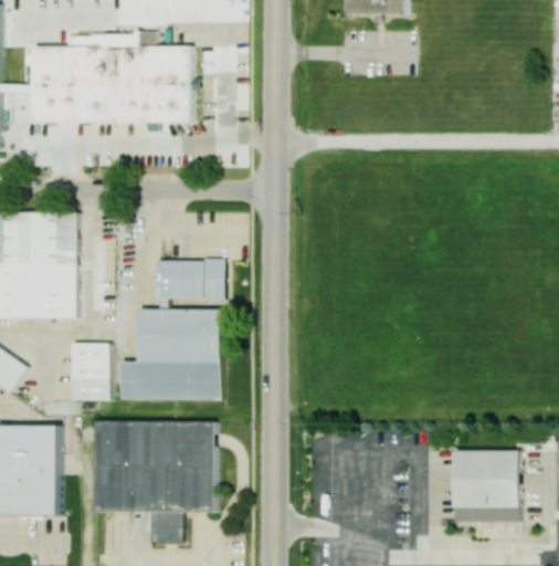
[(402,0),(343,0),(343,13),(403,13),(402,0)]
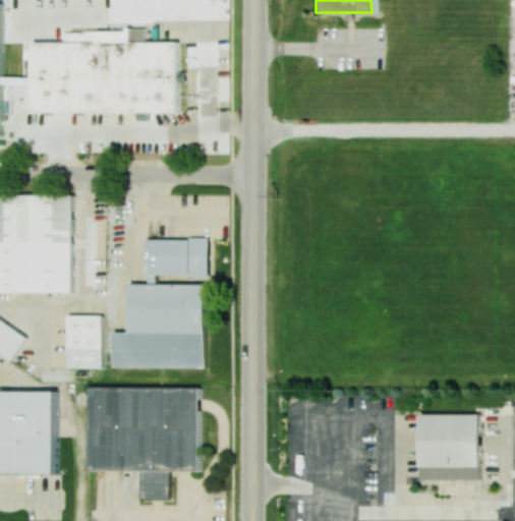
[(174,112),(173,42),(138,42),(138,30),(58,31),(58,42),(26,42),(27,113),(174,112)]
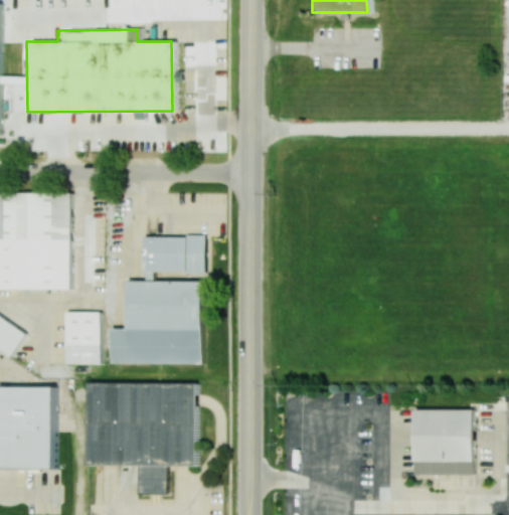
[(0,191),(69,191),(69,290),(0,290),(0,191)]
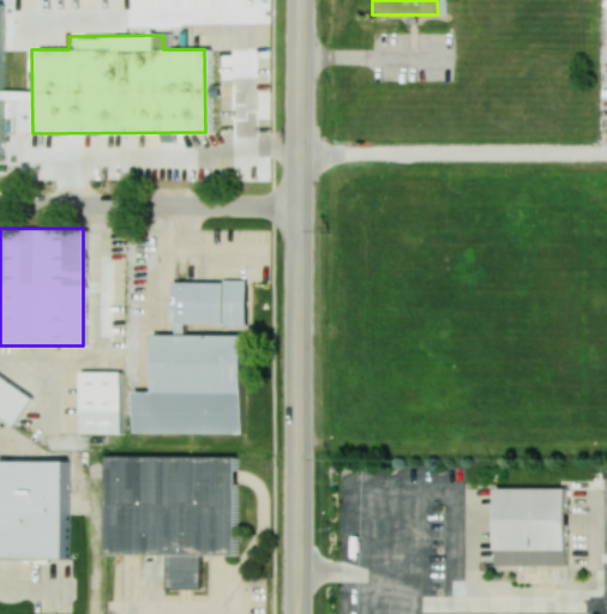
[(221,282),(221,323),(169,321),(170,281),(221,282)]
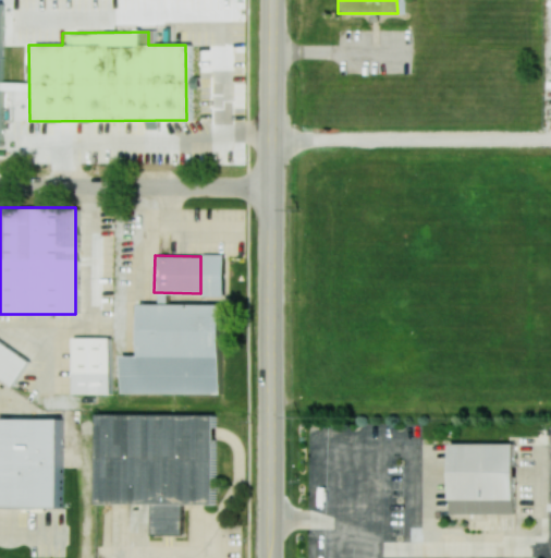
[(69,393),(69,337),(107,337),(107,393),(69,393)]
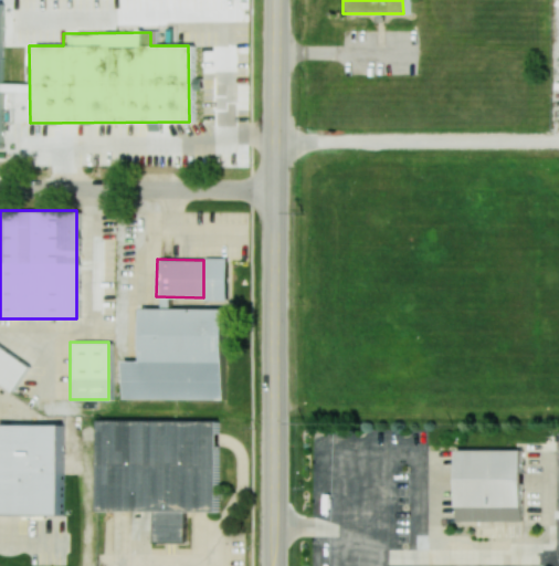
[(0,349),(24,367),(7,392),(0,387),(0,349)]
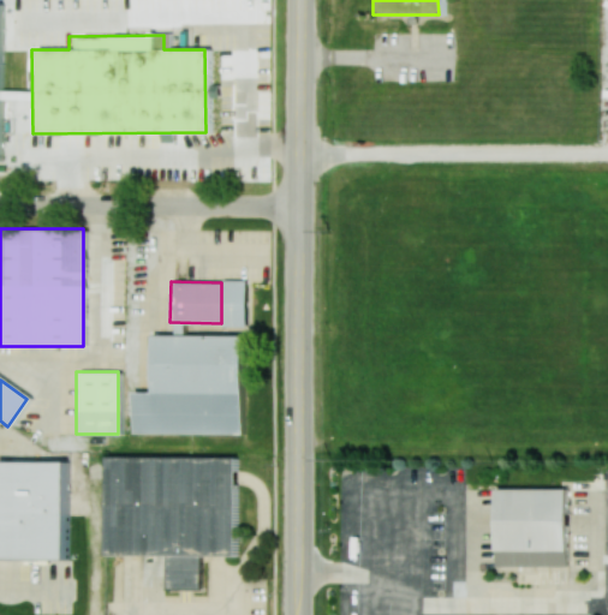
[(100,555),(161,555),(160,587),(194,589),(194,555),(230,555),(231,458),(101,457),(100,555)]
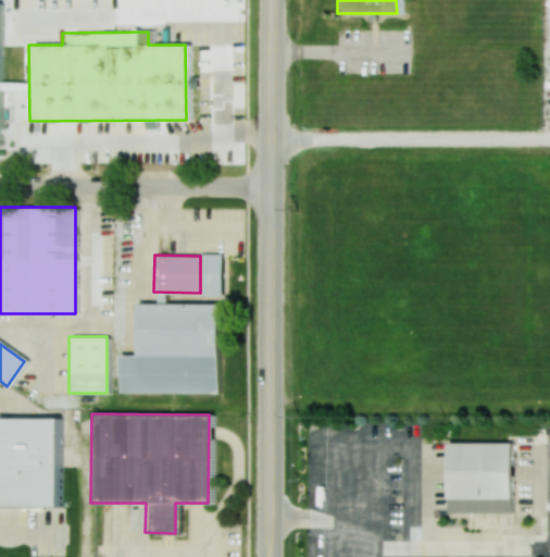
[(0,506),(55,507),(55,418),(0,418),(0,506)]
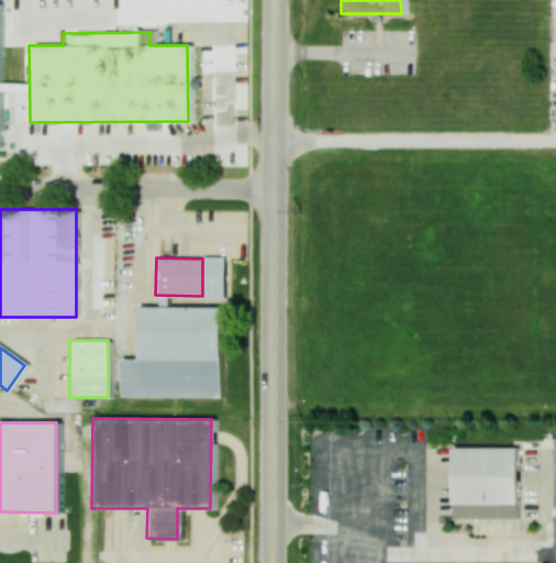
[(451,449),(515,449),(515,505),(451,506),(451,449)]
